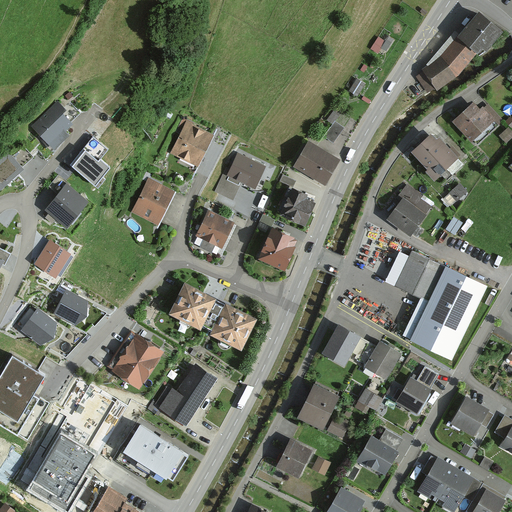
[(500,36),(479,17),(443,59),(420,76),(429,91),(434,88),(437,91),(455,78),(481,50),(486,53),(500,36)]
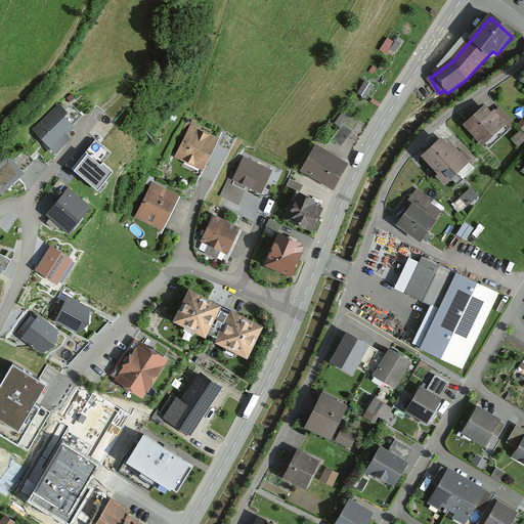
[(394,43),(387,39),(380,51),(387,55),(390,50),(395,53),(401,44),(395,41),(394,43)]
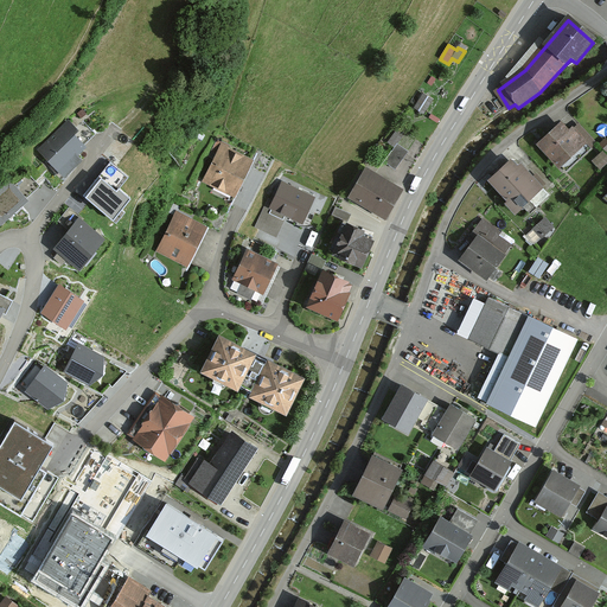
[(433,100),(423,94),(414,109),(425,115),(433,100)]
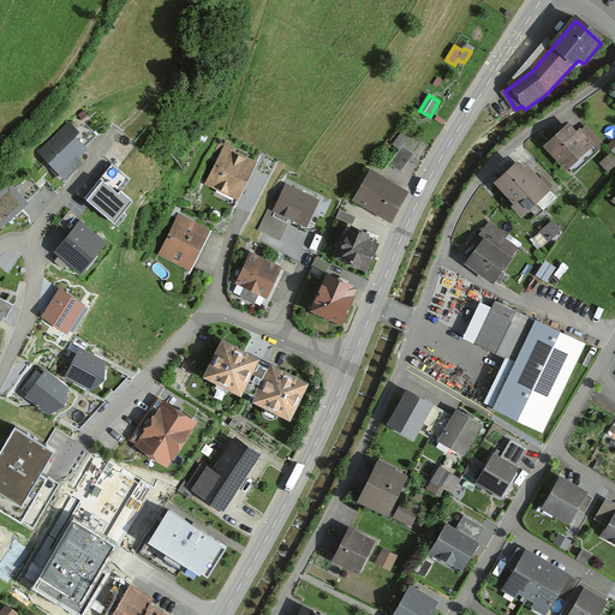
[(70,123),(37,151),(65,181),(83,163),(78,159),(88,150),(77,137),(81,133),(70,123)]
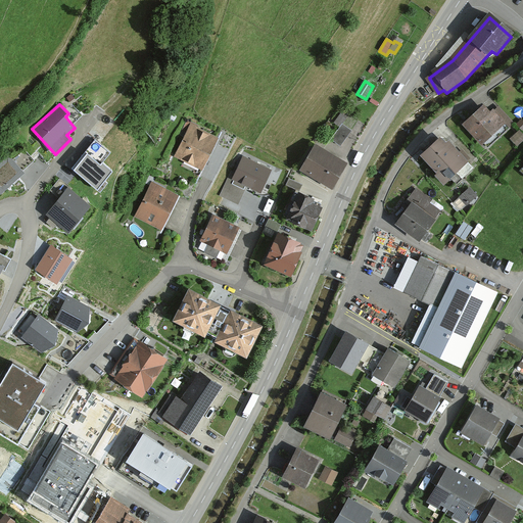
[(487,115),(480,107),(461,125),(478,145),(502,124),(491,112),(487,115)]
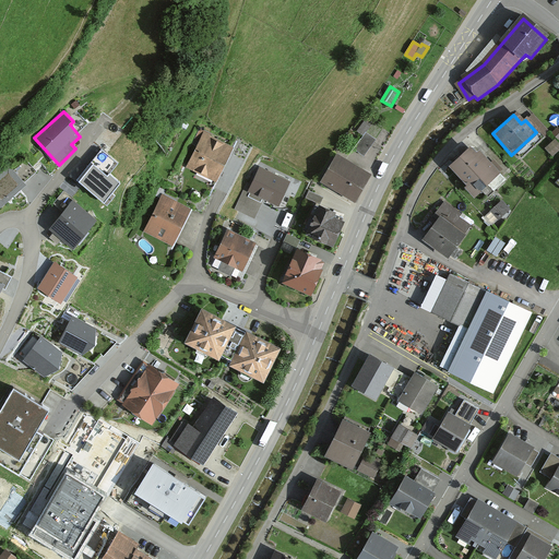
[(372,126),(365,121),(357,132),(364,137),(354,150),(364,157),(376,141),(367,133),(372,126)]
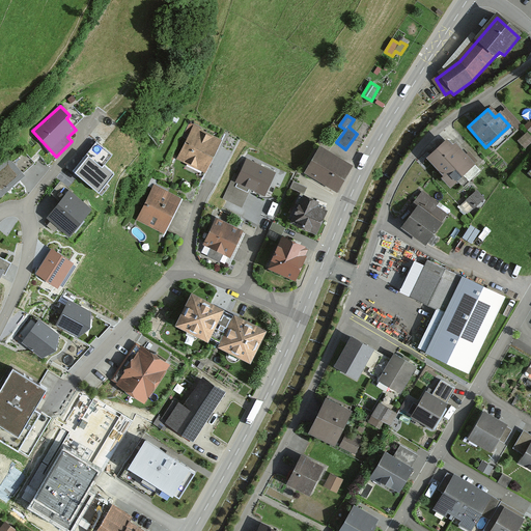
[(214,141),(191,129),(172,160),(196,173),(214,141)]
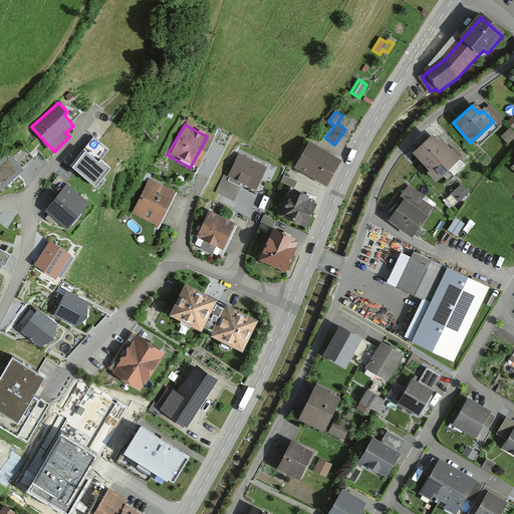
[(107,151),(92,140),(71,166),(95,186),(109,169),(98,161),(107,151)]
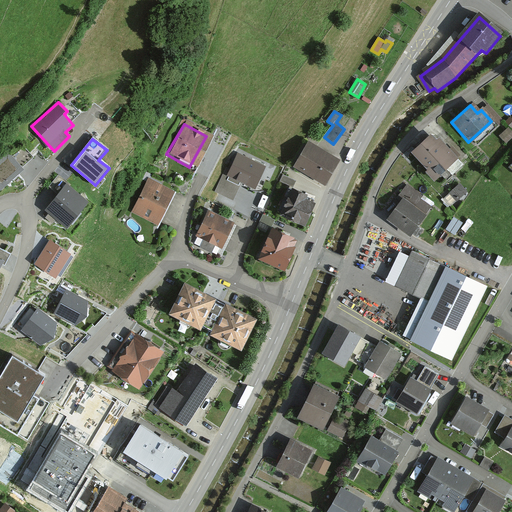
[(436,147),(430,139),(413,154),(429,173),(433,170),(440,179),(458,164),(441,143),(436,147)]
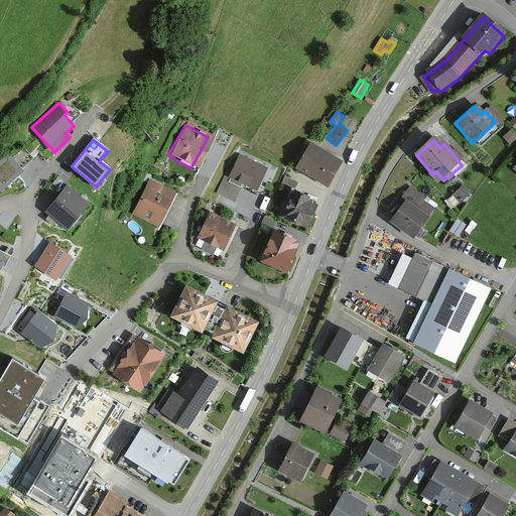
[(340,162),(311,146),(298,169),(327,185),(340,162)]
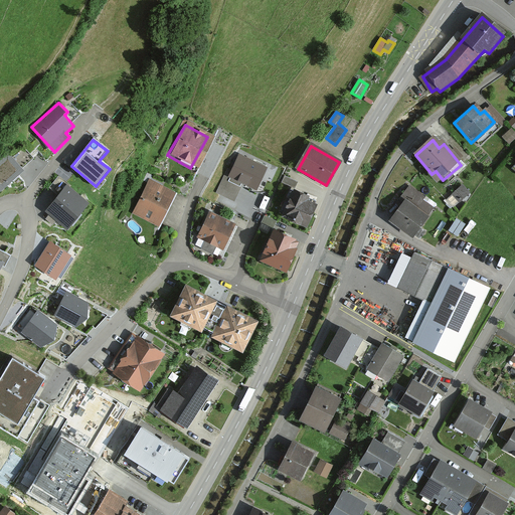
[(245,151),(235,173),(268,187),(278,166),(245,151)]
